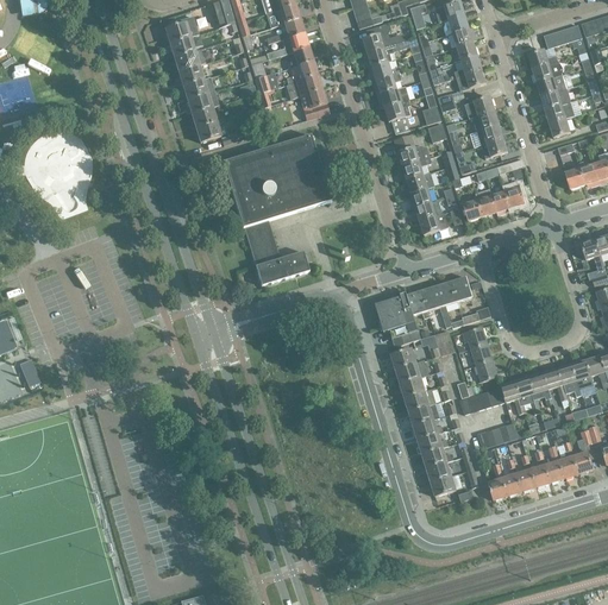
[(268,0),(271,11),(294,4),(293,0),(268,0)]
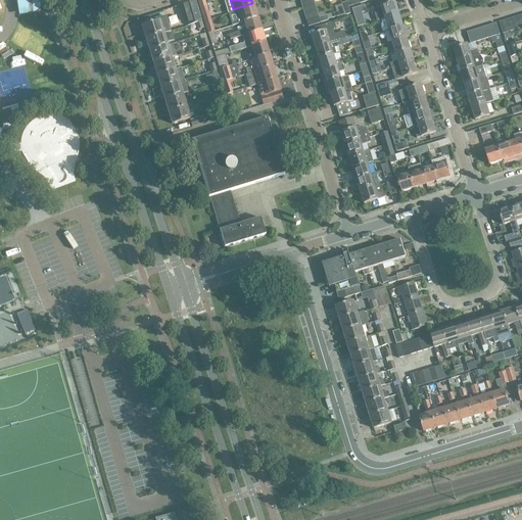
[(342,7),(344,12),(349,11),(347,4),(354,2),(353,0),(344,0),(341,1),(343,7),(342,7)]
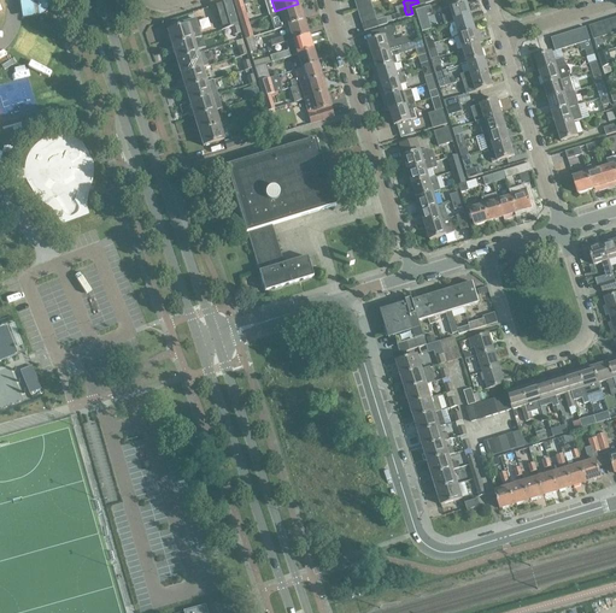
[(452,19),(470,13),(465,0),(439,7),(444,22),(452,19)]
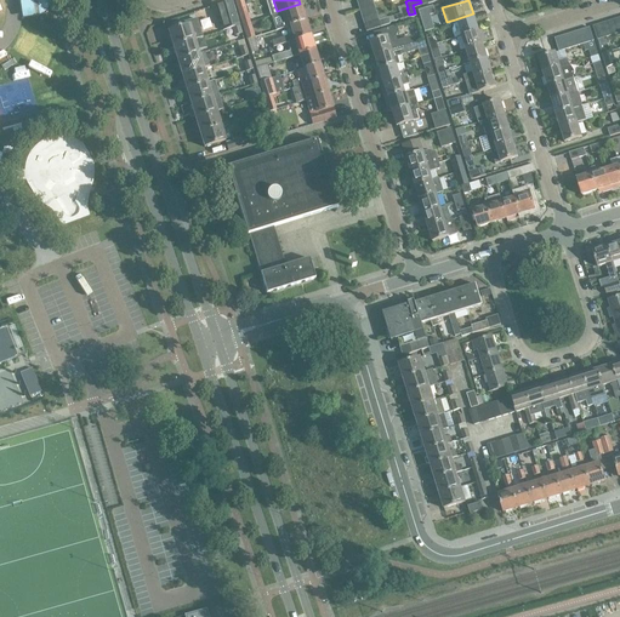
[(289,24),(305,18),(300,4),(277,11),(282,26),(289,24)]
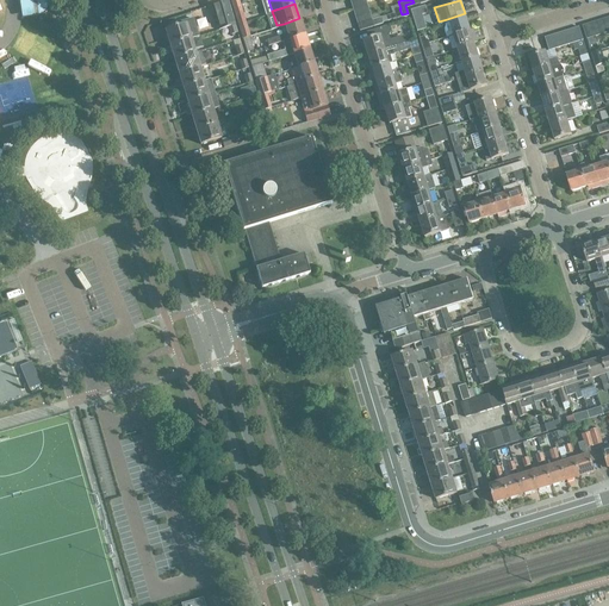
[(355,16),(370,11),(367,4),(353,8),(355,16)]
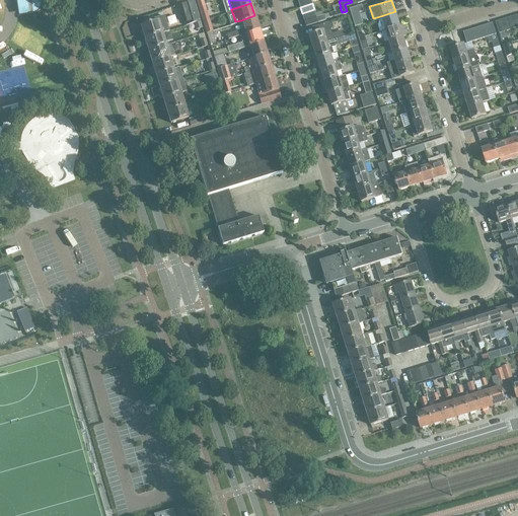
[(351,12),(363,9),(361,3),(349,6),(351,12)]
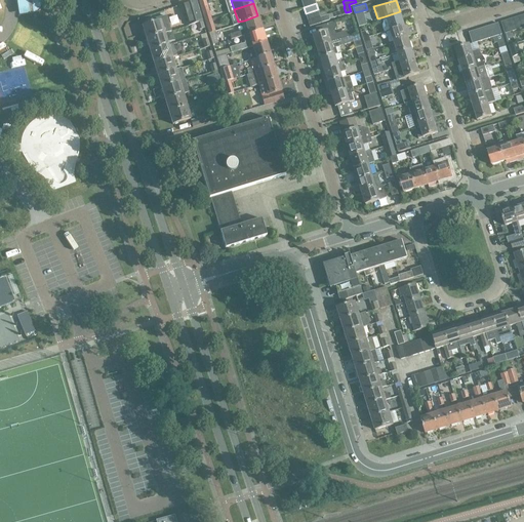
[(205,21),(211,19),(206,4),(200,6),(205,21)]
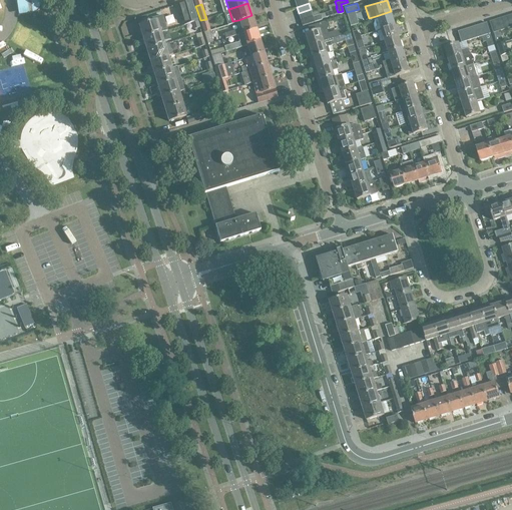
[(190,21),(196,19),(193,7),(187,9),(190,21)]
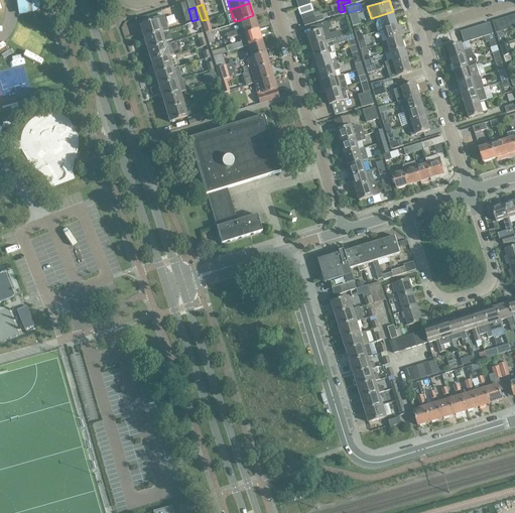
[(301,18),(313,15),(312,9),(300,13),(301,18)]
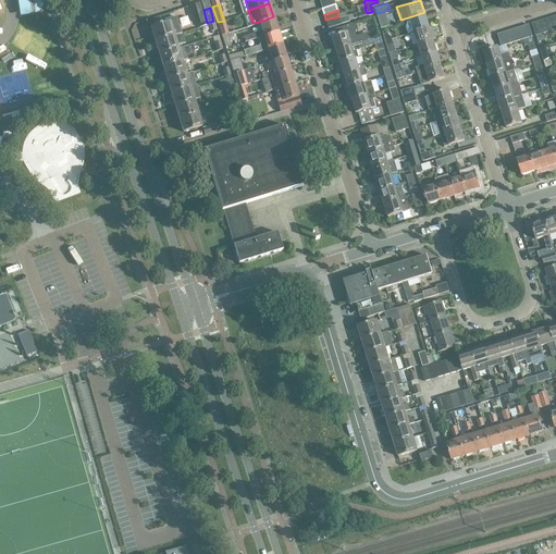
[(412,29),(428,25),(424,12),(408,17),(412,29)]
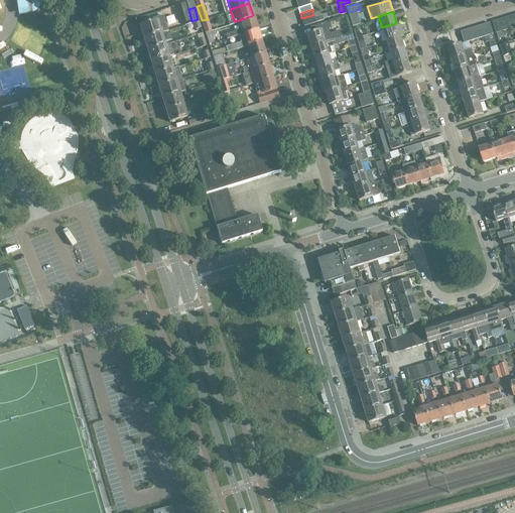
[(142,36),(160,30),(166,28),(162,13),(150,16),(151,20),(138,24),(142,36)]
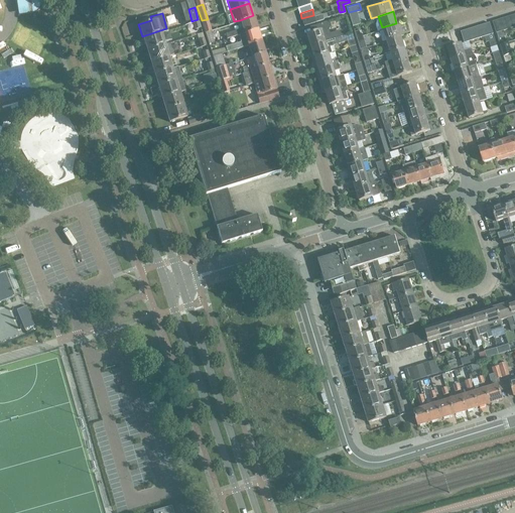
[(504,16),(507,27),(513,25),(509,14),(504,16)]
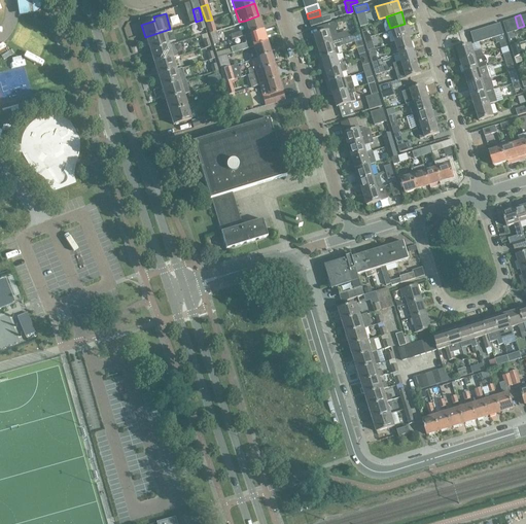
[(258,15),(245,21),(247,27),(230,32),(231,37),(243,34),(263,28),(258,15)]
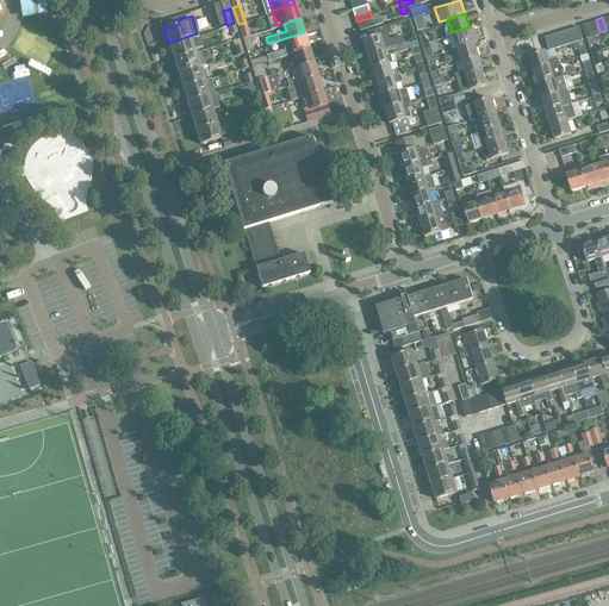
[(371,18),(356,22),(359,27),(373,24),(371,18)]
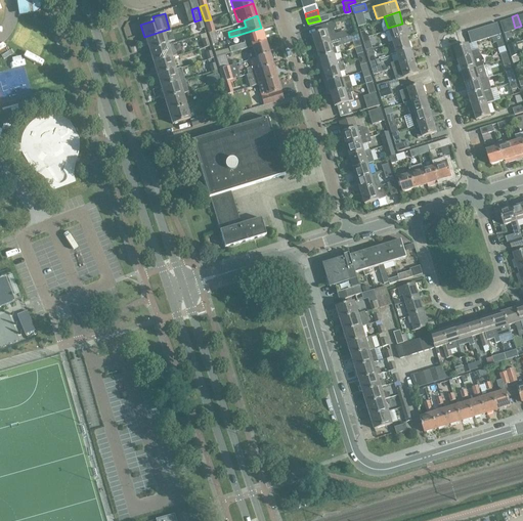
[(506,17),(509,30),(515,28),(512,16),(506,17)]
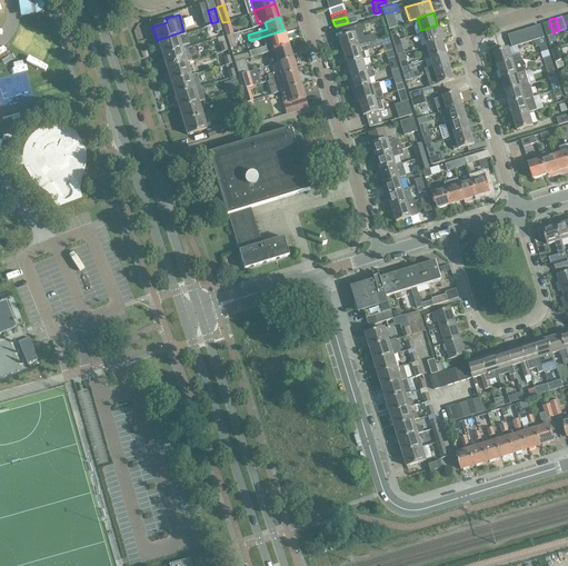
[(552,32),(549,19),(542,21),(546,33),(552,32)]
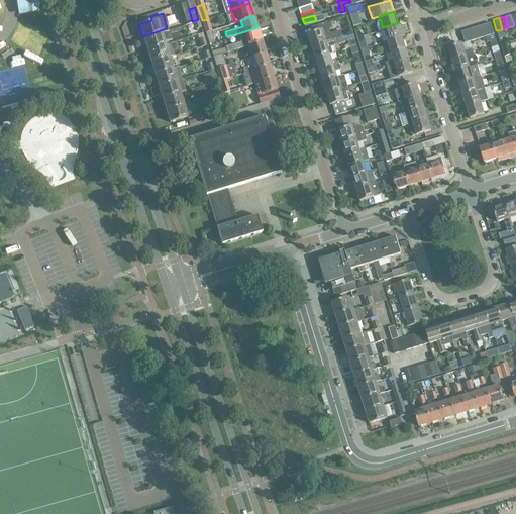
[(205,30),(210,29),(208,19),(202,20),(205,30)]
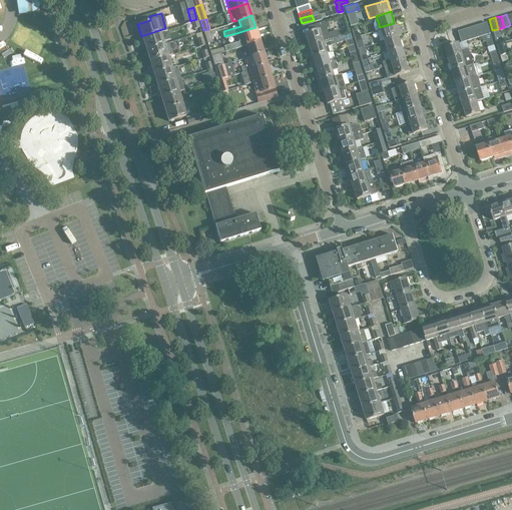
[(309,44),(343,33),(343,30),(339,31),(338,28),(328,31),(327,27),(329,24),(327,19),(308,25),(310,31),(305,32),(309,44)]
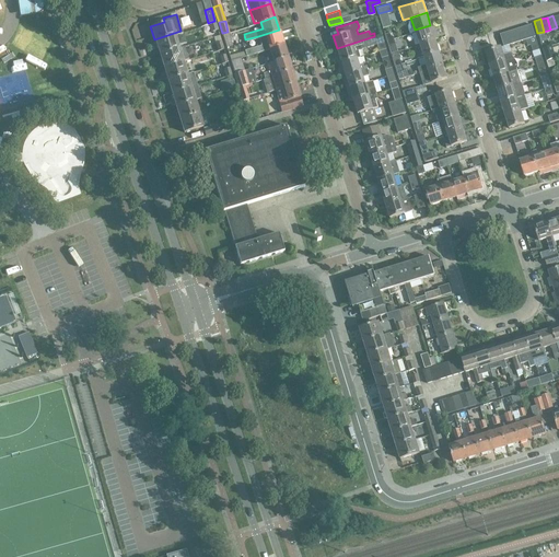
[(524,24),(528,36),(534,34),(531,22),(524,24)]
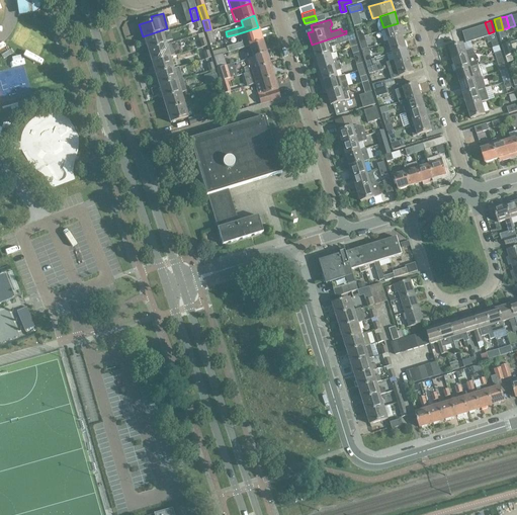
[(479,24),(483,35),(489,33),(485,22),(479,24)]
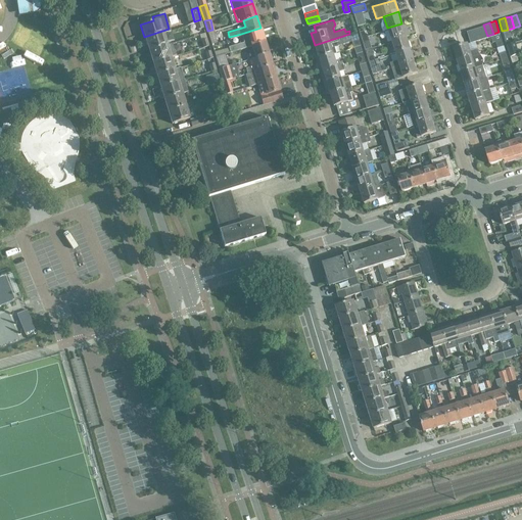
[(401,24),(387,28),(391,40),(406,35),(401,24)]
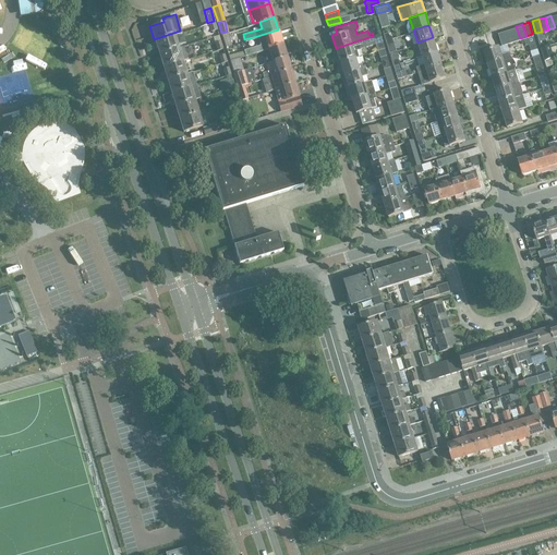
[(510,28),(513,40),(520,38),(516,26),(510,28)]
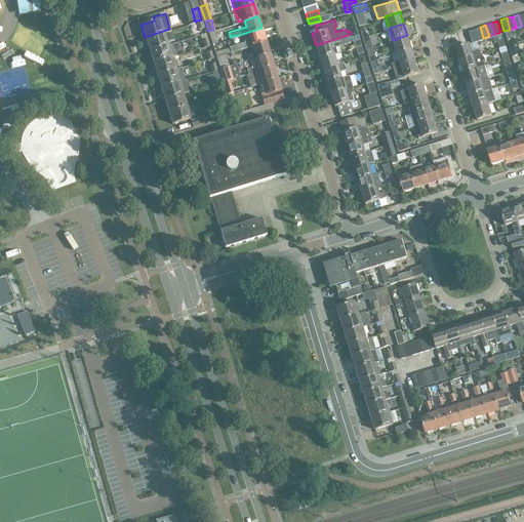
[(474,28),(477,40),(483,38),(480,27),(474,28)]
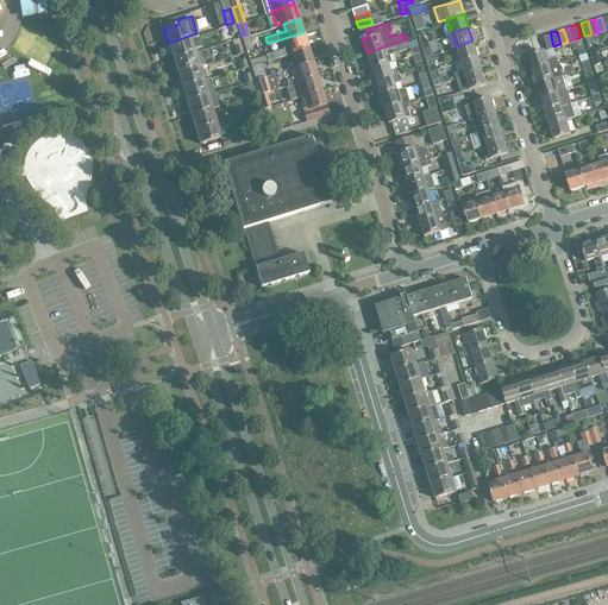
[(304,32),(281,39),(283,48),(265,52),(267,58),(292,51),(307,46),(304,32)]
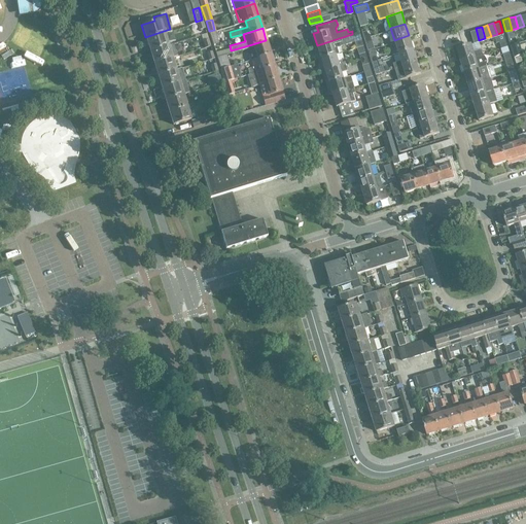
[(479,40),(476,28),(469,30),(474,41),(479,40)]
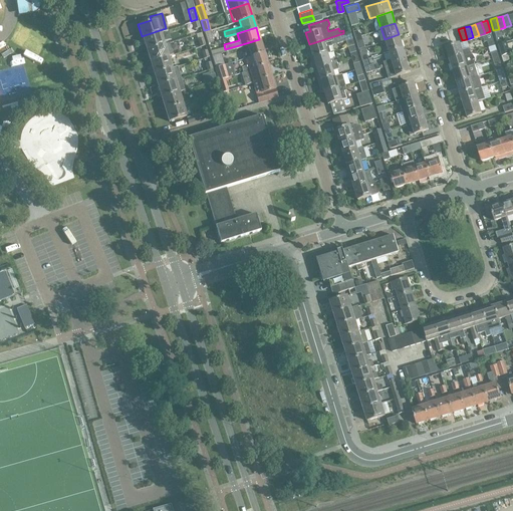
[(146,47),(163,42),(160,30),(142,36),(146,47)]
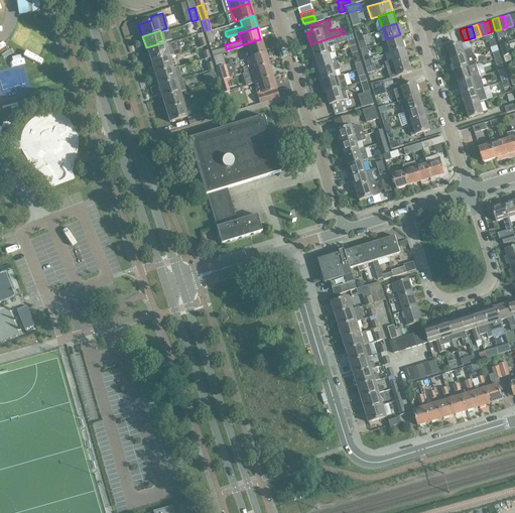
[(313,55),(329,51),(332,50),(330,44),(347,39),(345,33),(310,44),(313,55)]
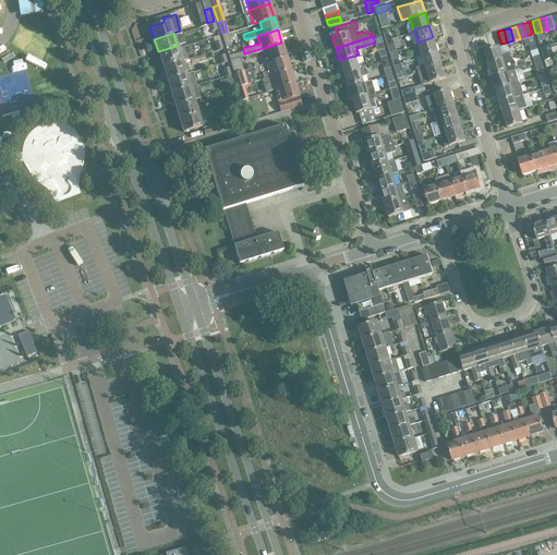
[(433,37),(418,43),(421,55),(437,50),(433,37)]
